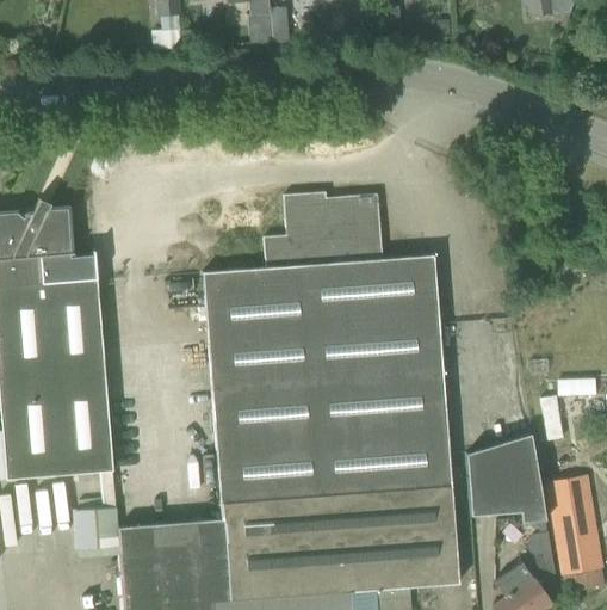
[(156,0),(159,16),(183,14),(180,0),(156,0)]
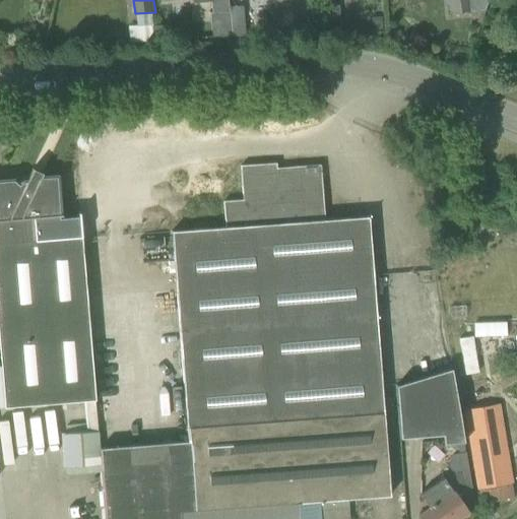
[(194,0),(195,3),(213,1),(214,13),(232,11),(231,0),(166,0),(167,1),(183,0),(194,0)]
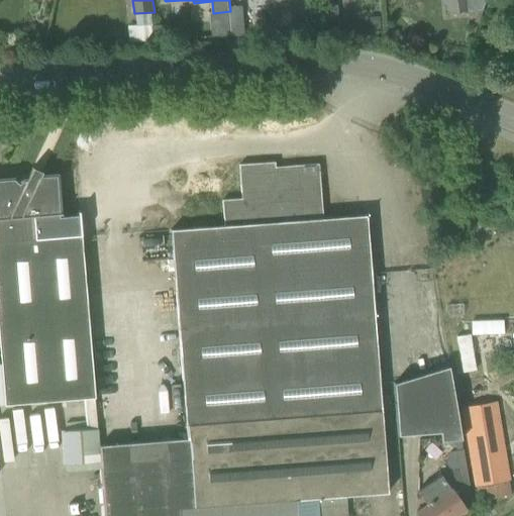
[(448,0),(450,11),(468,9),(467,0),(448,0)]
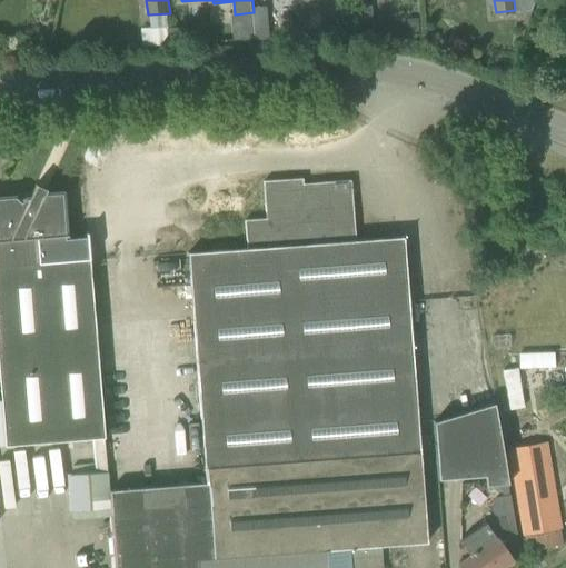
[(408,19),(409,33),(420,32),(419,18),(408,19)]
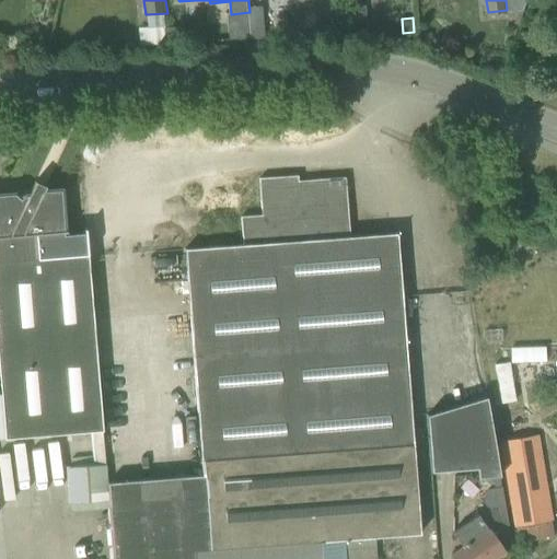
[(144,43),(167,39),(165,25),(142,28),(144,43)]
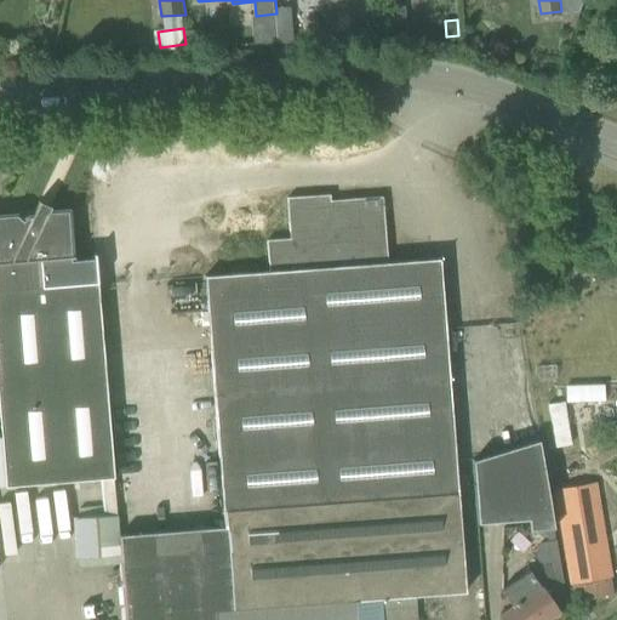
[(226,525),(121,534),(129,619),(417,619),(416,595),(467,591),(466,567),(444,282),(443,259),(390,262),(384,197),(332,200),(332,194),(290,198),(292,238),(269,240),(272,272),(207,277),(210,301),(226,525)]
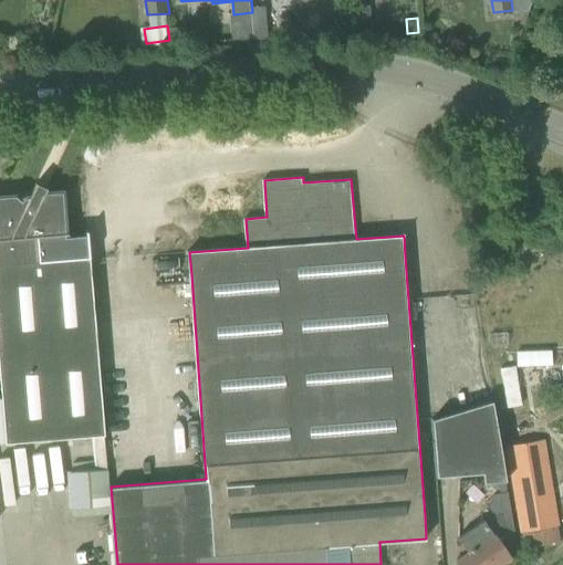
[(17,196),(0,197),(0,364),(2,396),(7,442),(94,436),(106,435),(91,257),(90,231),(87,231),(87,234),(40,240),(39,237),(66,234),(65,213),(63,191),(47,194),(49,188),(48,188),(38,182),(32,194),(31,194),(29,194),(27,195),(24,195),(23,196),(21,197),(20,198),(17,196)]
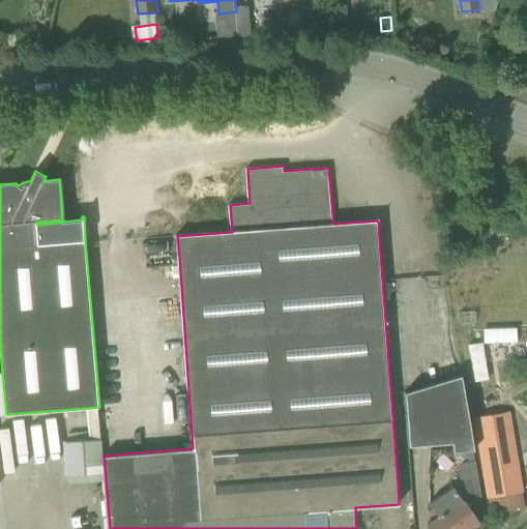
[(406,392),(410,446),(454,442),(454,451),(474,449),(462,375),(406,392)]
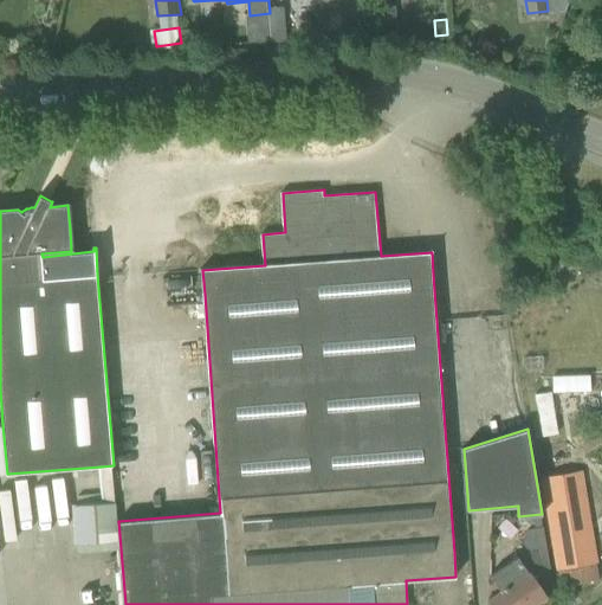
[(557,474),(542,476),(542,477),(558,571),(600,562),(591,515),(584,469),(557,474)]
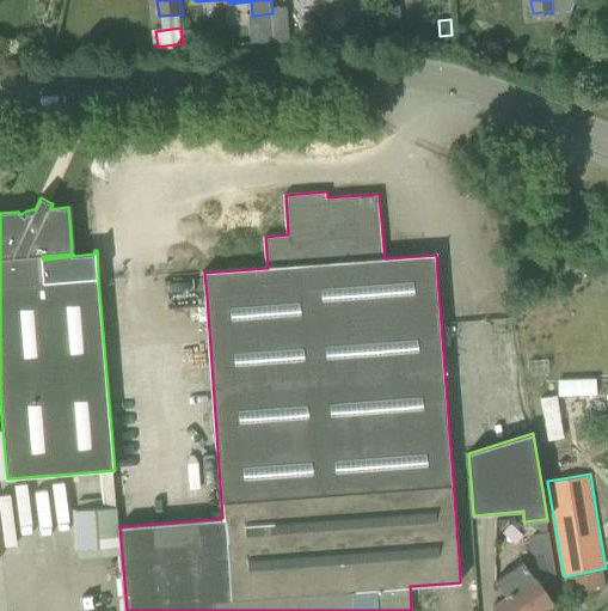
[(0,492),(0,549),(5,549),(4,530),(19,529),(16,490),(0,492)]
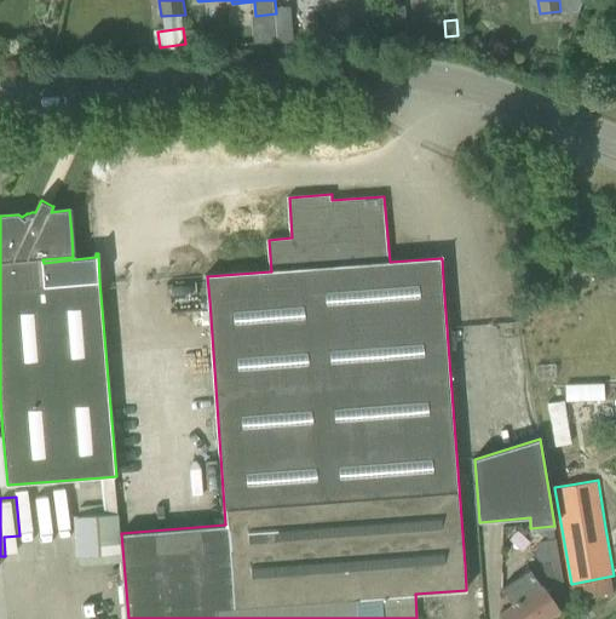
[(120,514),(79,517),(82,556),(122,552),(120,514)]
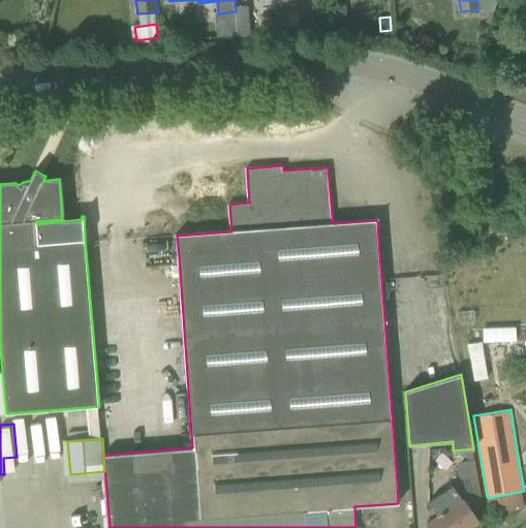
[(459,467),(460,476),(466,480),(478,478),(475,459),(463,461),(459,467)]
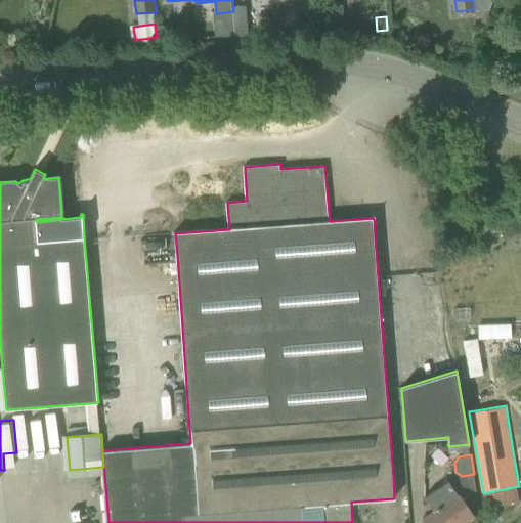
[(433,510),(423,517),(426,522),(462,522),(473,516),(449,480),(425,497),(433,510)]
